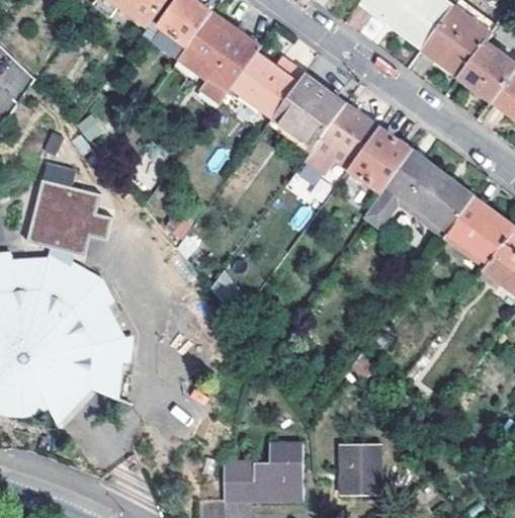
[(112,0),(147,26),(150,22),(166,0),(112,0)]
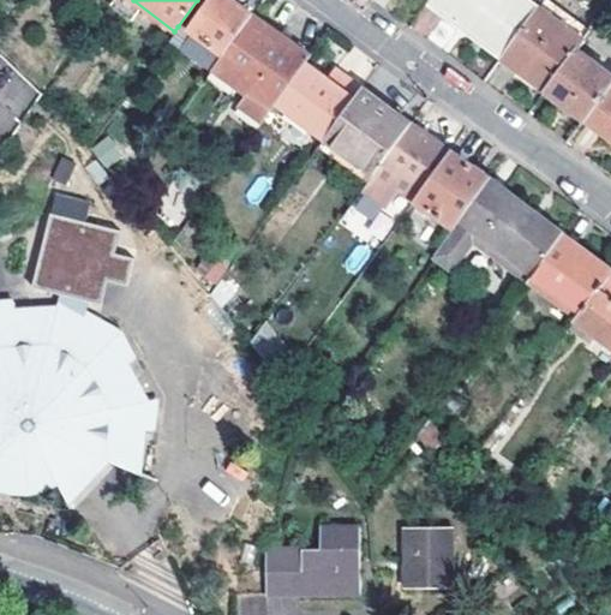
[(219,57),(247,17),(238,10),(225,0),(197,0),(178,27),(219,57)]
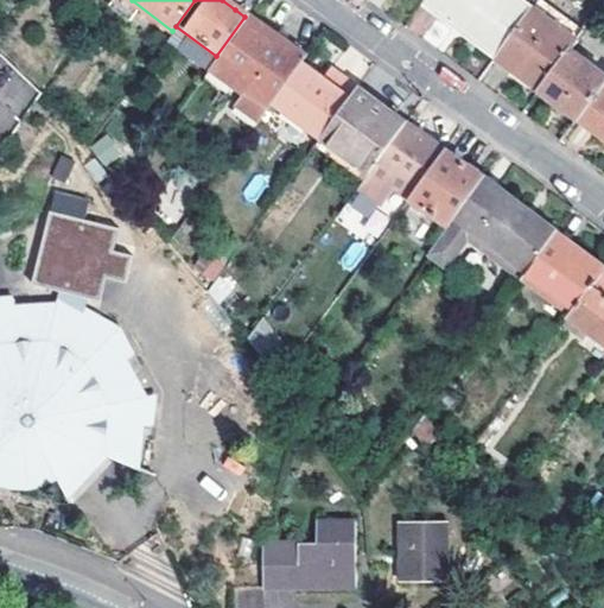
[(523,0),(421,0),(421,1),(494,56),(532,6),(523,0)]
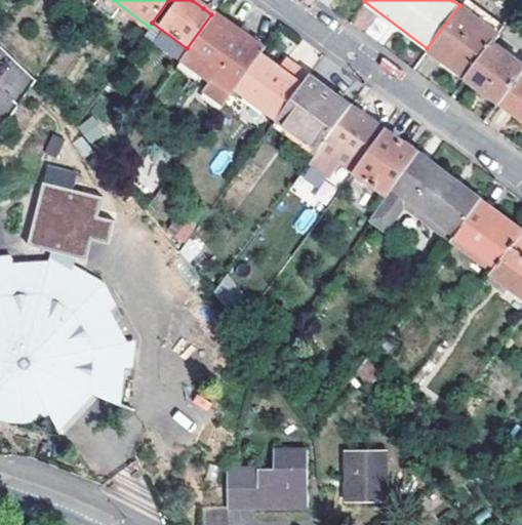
[(463,0),(459,5),(427,48),(465,76),(490,41),(503,26),(469,0),(463,0)]
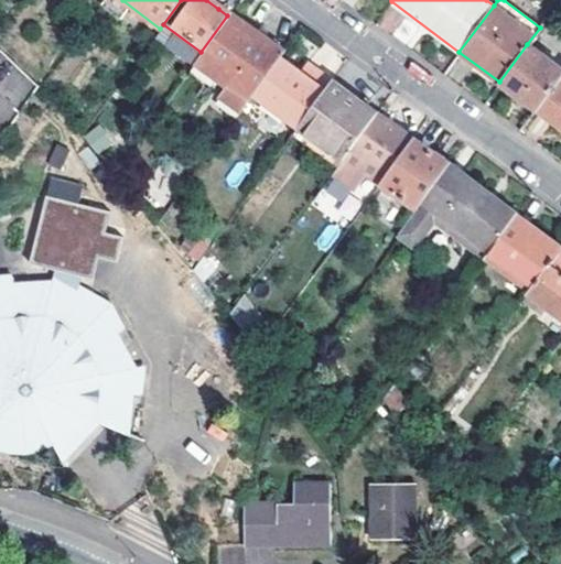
[(214,95),(238,112),(250,96),(276,60),(280,54),(250,32),(227,15),(201,52),(193,64),(222,85),(214,95)]
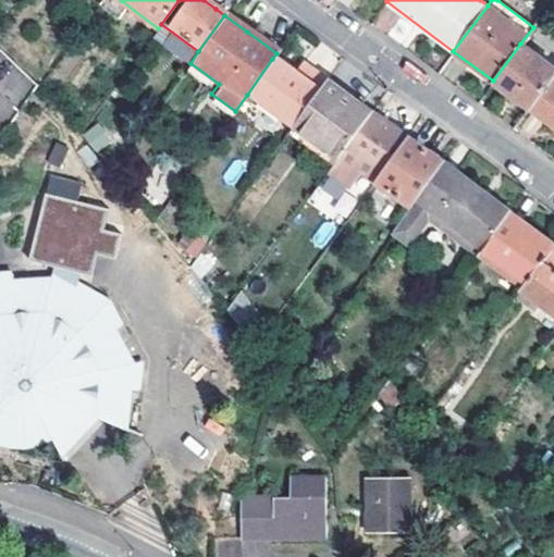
[(553,69),(520,44),(493,81),(529,108),(553,74),(553,69)]
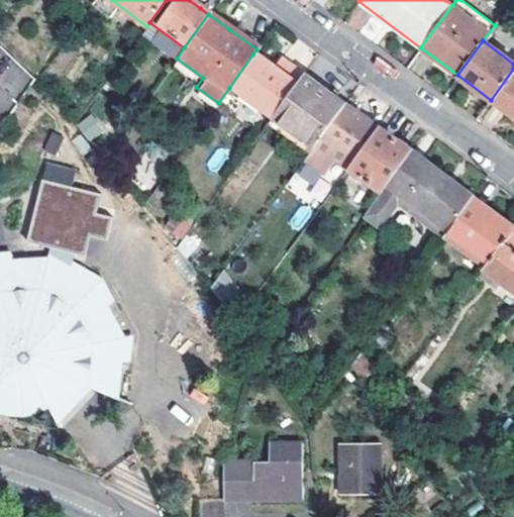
[(0,124),(31,81),(0,50),(0,124)]
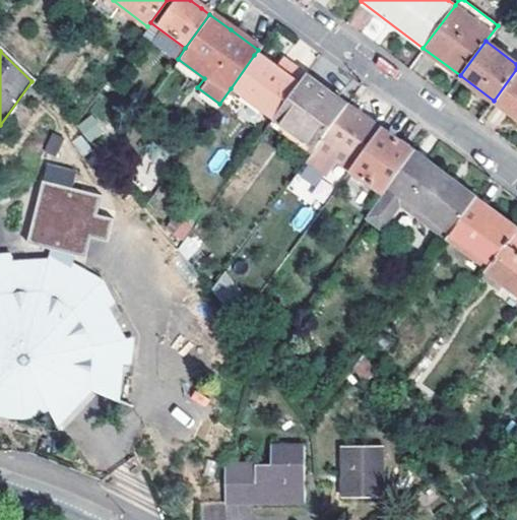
[(231,88),(271,117),(302,76),(284,63),(280,60),(273,68),(254,55),(231,88)]
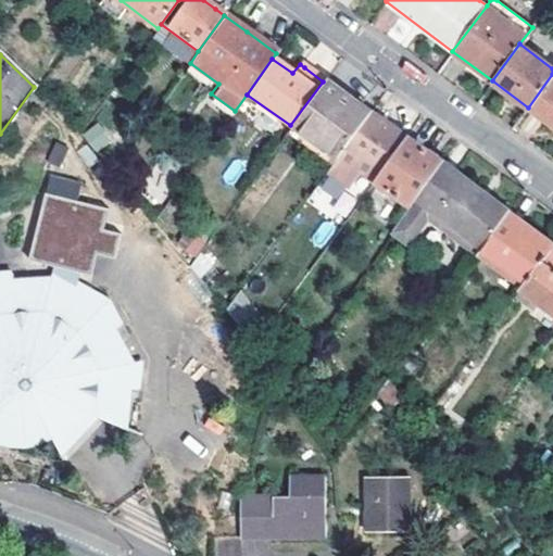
[(552,74),(528,108),(552,125),(552,74)]
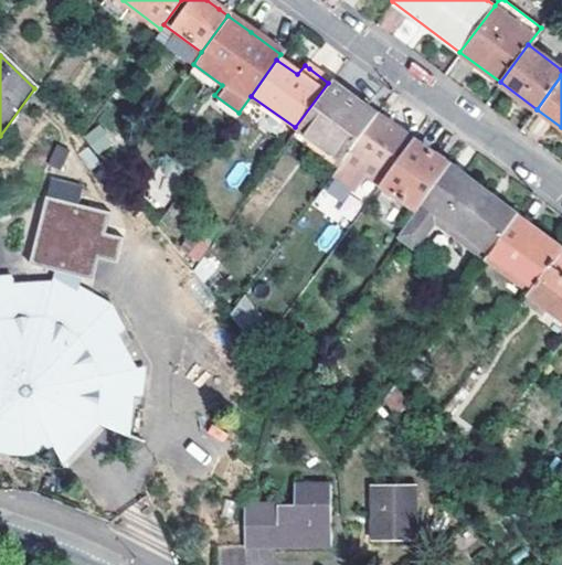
[(295,127),(340,161),(373,115),(328,83),(295,127)]
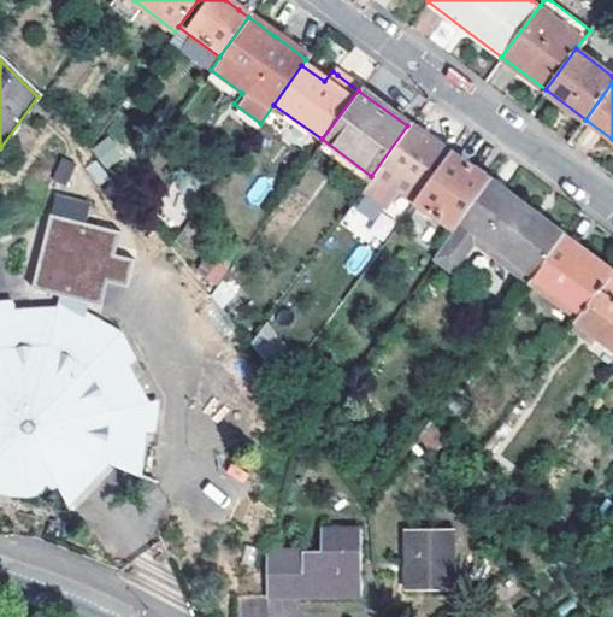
[(404,199),(441,148),(435,144),(407,125),(371,176),(360,192),(384,209),(396,193),(404,199)]
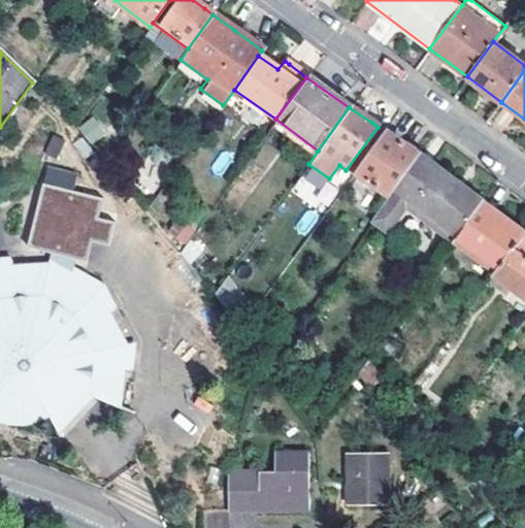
[(77,128),(106,164),(115,155),(84,119),(77,128)]
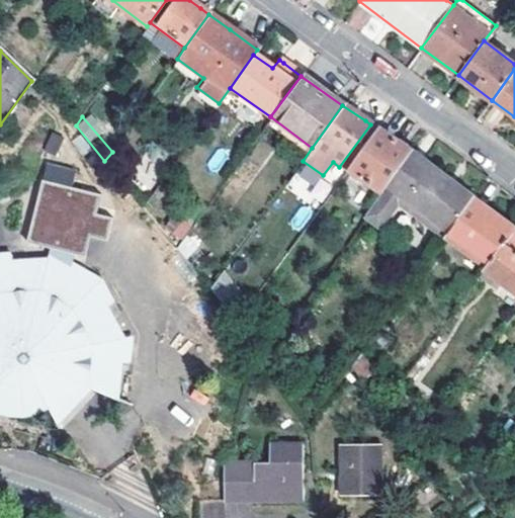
[(345,172),(377,193),(411,151),(404,147),(377,127),(345,172)]
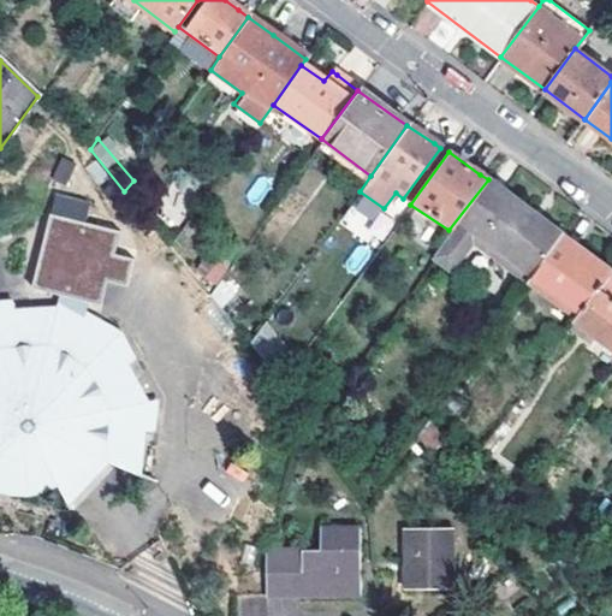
[(493,262),(526,283),(562,236),(488,179),(449,230),(438,247),(456,259),(473,235),(498,255),(493,262)]
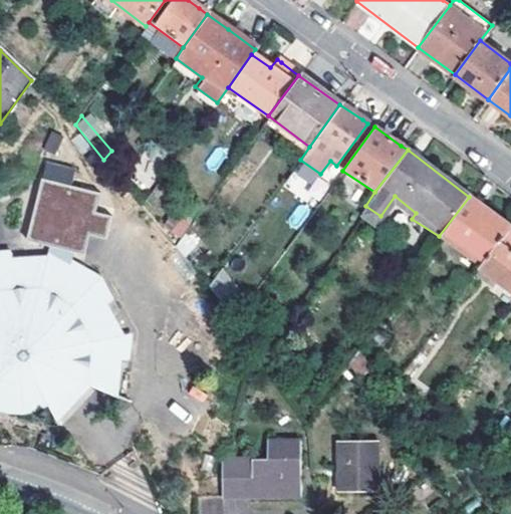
[(41,177),(25,238),(83,254),(88,234),(104,238),(110,216),(94,211),(99,192),(41,177)]
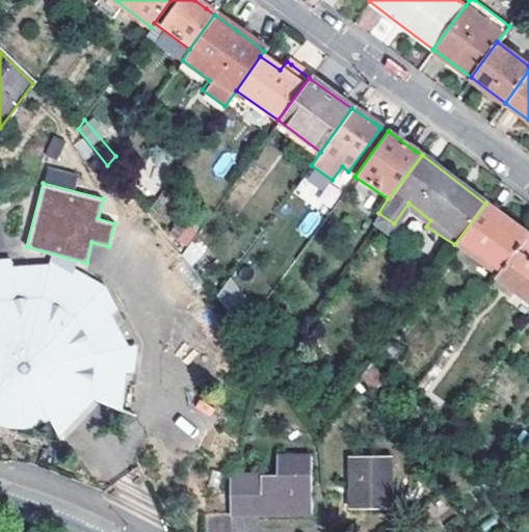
[(454,244),(497,274),(528,235),(485,204),(454,244)]
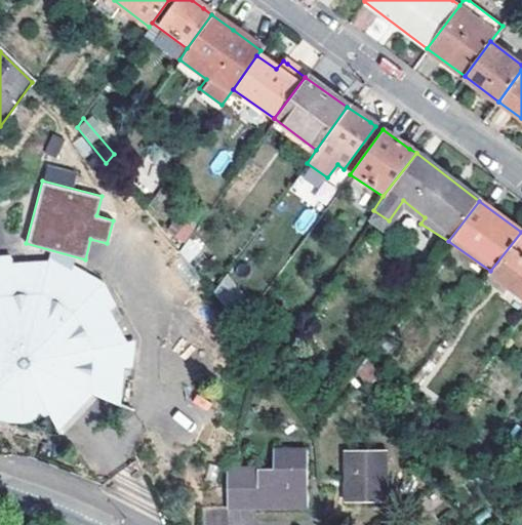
[(363,226),(375,236),(389,220),(373,210),(363,226)]
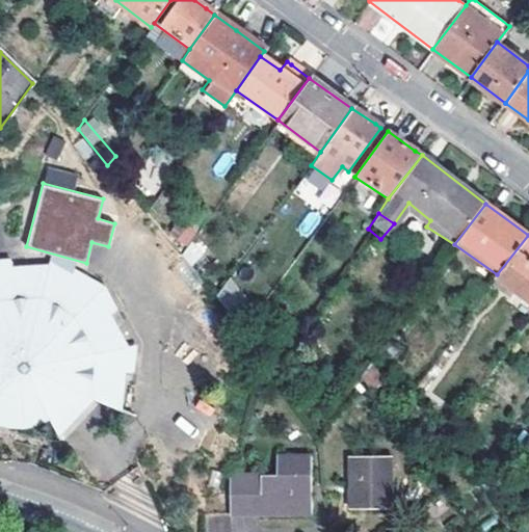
[(528,301),(528,235),(497,274),(495,277),(528,301)]
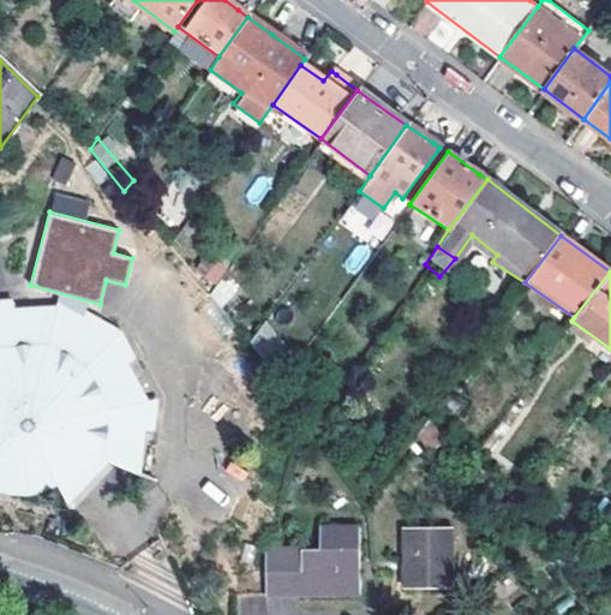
[(66,505),(107,461),(141,476),(145,429),(154,429),(157,398),(148,398),(129,362),(136,357),(121,329),(85,310),(83,315),(57,300),(55,305),(12,306),(12,297),(0,298),(0,491),(7,494),(25,495),(41,491),(55,484),(66,505)]
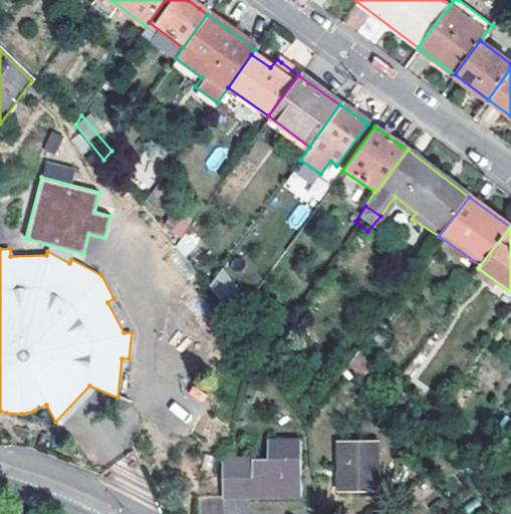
[(207,286),(233,320),(243,309),(216,275),(207,286)]
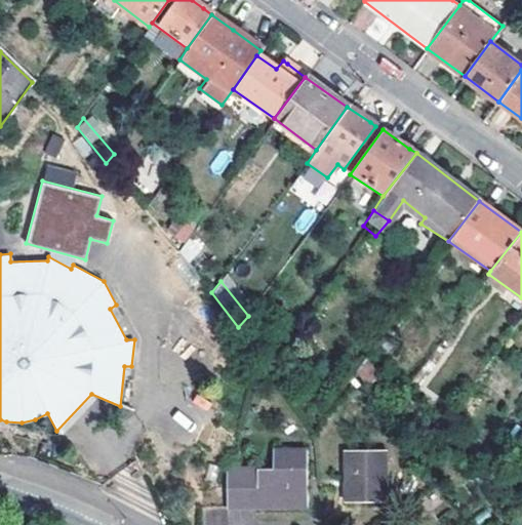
[(306,483),(306,448),(272,448),(271,468),(226,467),(227,507),(307,505),(306,483)]
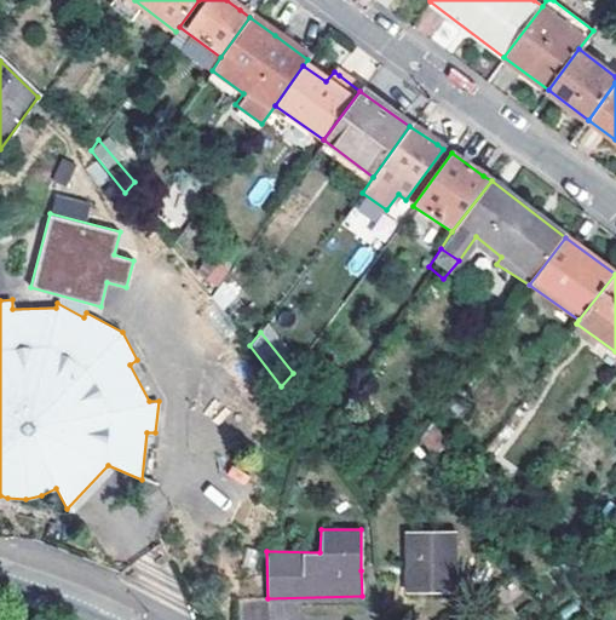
[(404,568),(404,593),(453,592),(452,530),(403,532),(404,568)]
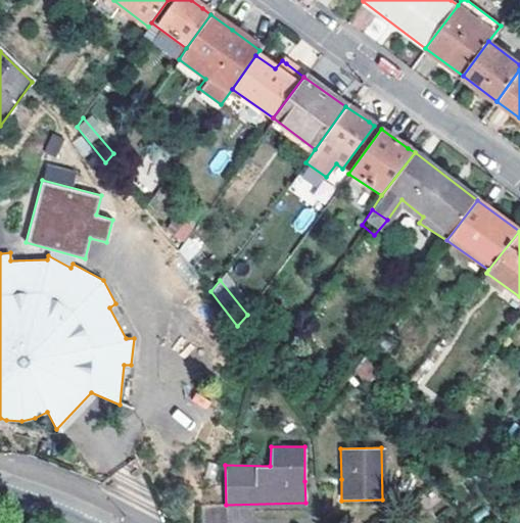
[(492,461),(484,452),(480,458),(487,467),(492,461)]
